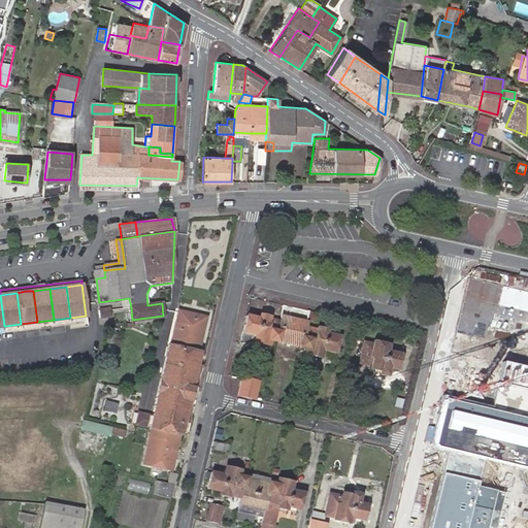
[(129,298),(122,299),(123,308),(131,307),(129,298)]
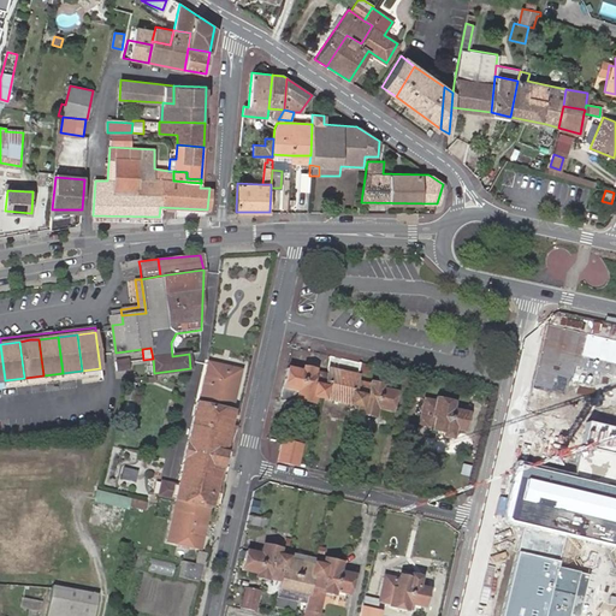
[(327,374),(323,398),(350,404),(356,380),(357,375),(361,363),(331,357),(329,368),(327,374)]
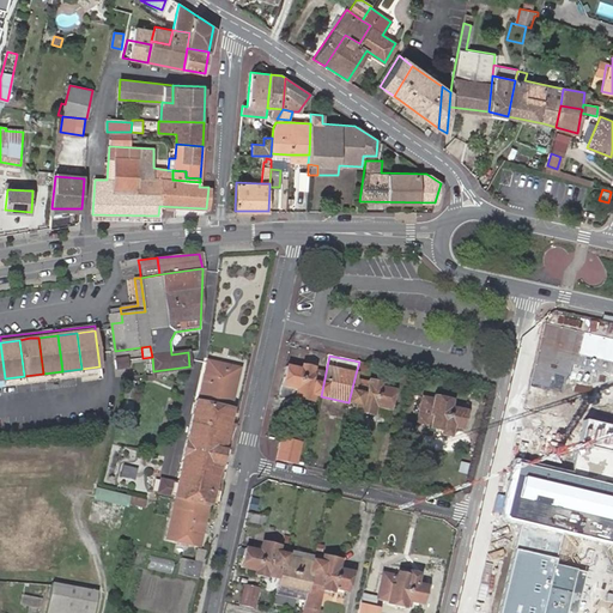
[(128,357),(115,359),(116,369),(129,366),(128,357)]
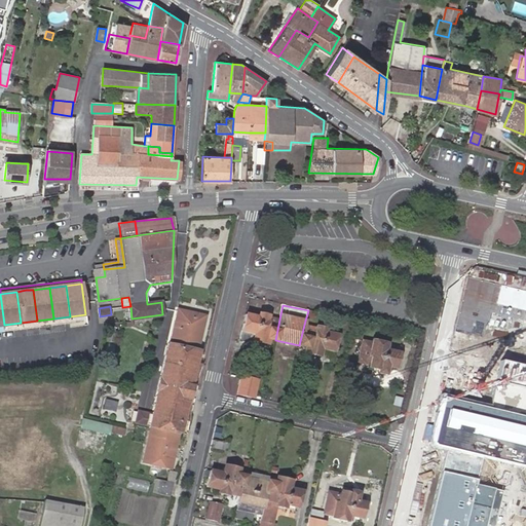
[(179,434),(180,435),(199,349),(198,349),(207,314),(178,308),(170,342),(168,342),(152,414),(139,410),(136,422),(149,425),(149,427),(151,427),(143,462),(171,468),(179,434)]
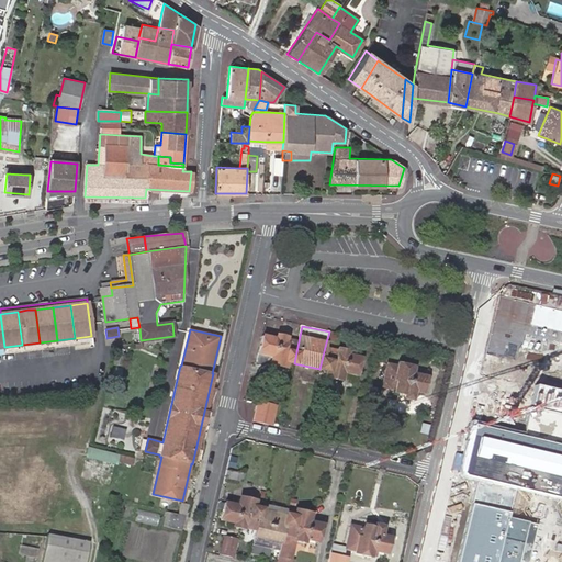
[(281,364),(282,361),(287,339),(287,337),(277,335),(276,338),(262,336),(257,361),(279,366),(281,364)]
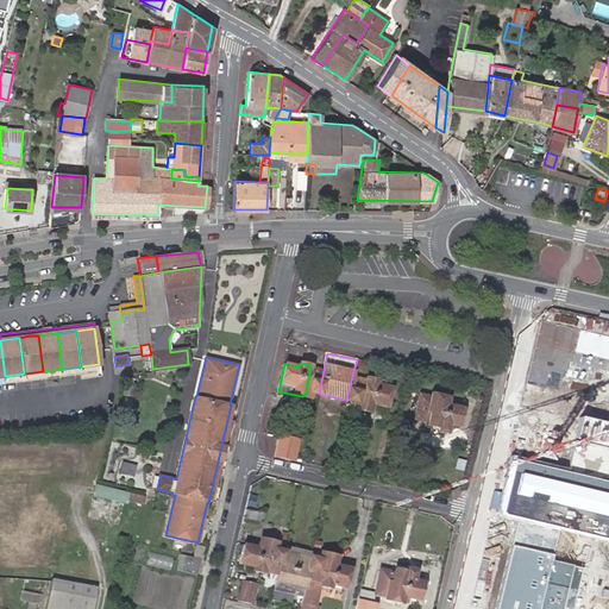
[(0,382),(100,370),(99,364),(81,366),(62,369),(43,371),(24,374),(5,376),(0,376),(0,382)]
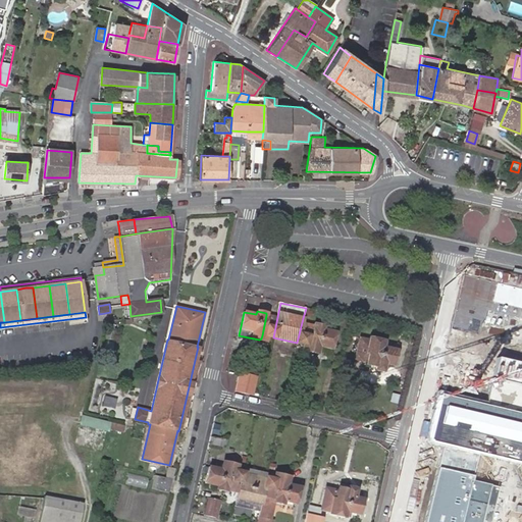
[(267,336),(273,337),(277,317),(266,315),(262,335),(267,336)]
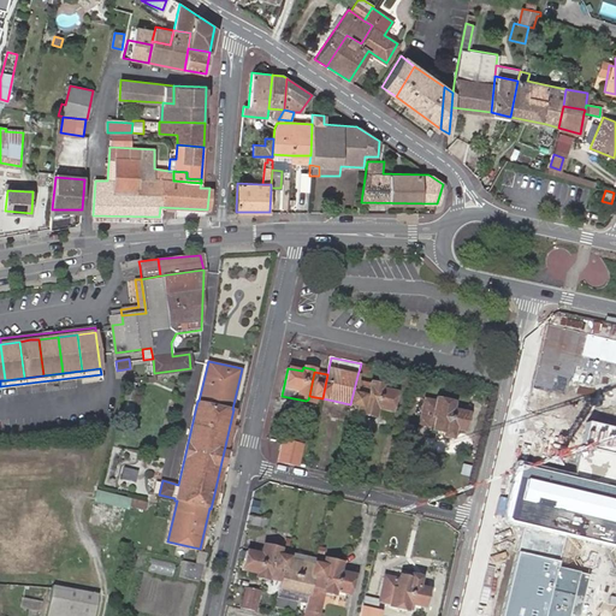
[(356,380),(350,404),(357,407),(357,410),(360,413),(371,416),(374,414),(375,408),(390,412),(395,392),(385,390),(386,386),(369,383),(368,384),(356,380)]
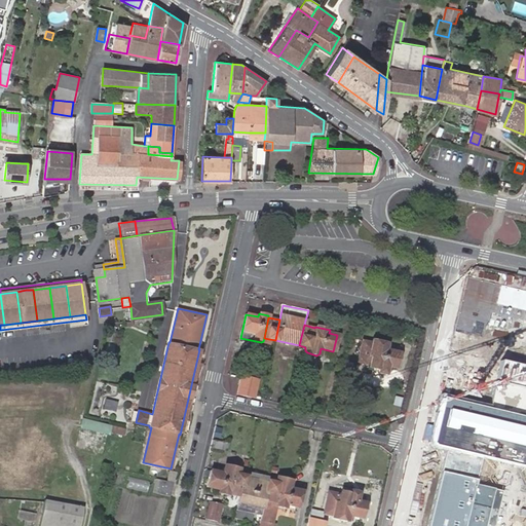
[(352,360),(358,360),(363,341),(358,340),(352,360)]
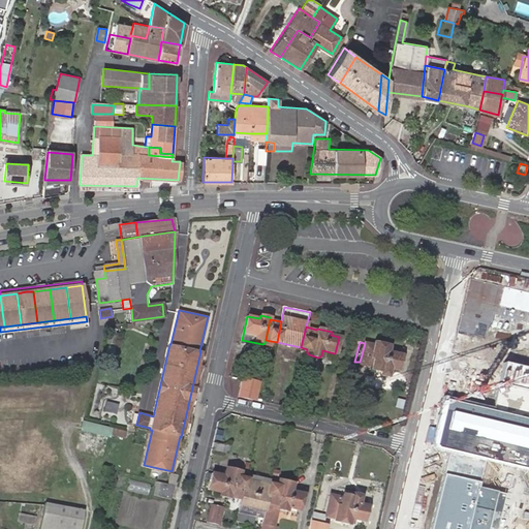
[(365,343),(360,362),(360,364),(367,366),(367,369),(380,372),(379,375),(387,376),(390,368),(398,370),(401,355),(387,352),(389,346),(374,342),(373,345),(365,343)]
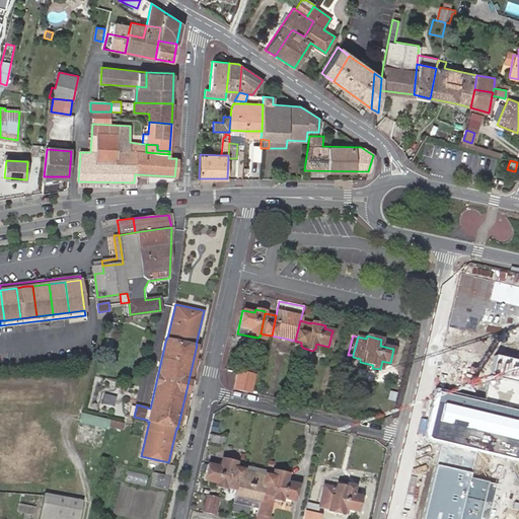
[(74,358),(81,359),(82,350),(74,350),(74,358)]
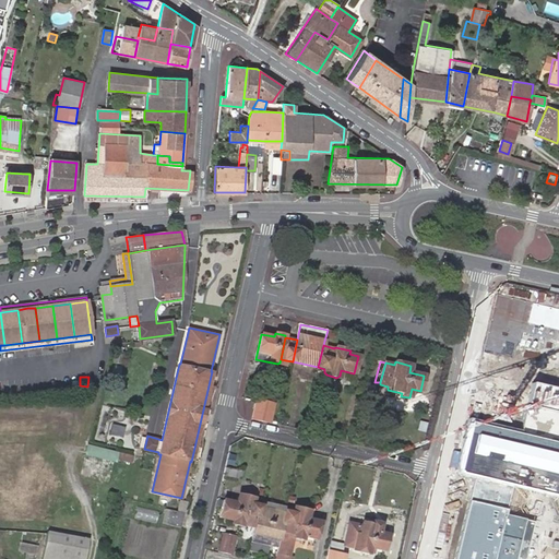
[(558,390),(532,383),(520,436),(558,444),(558,390)]
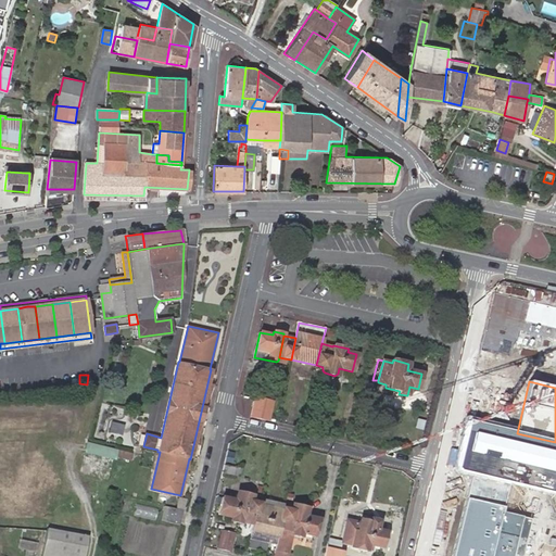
[(251,416),(267,420),(272,402),(255,399),(251,416)]
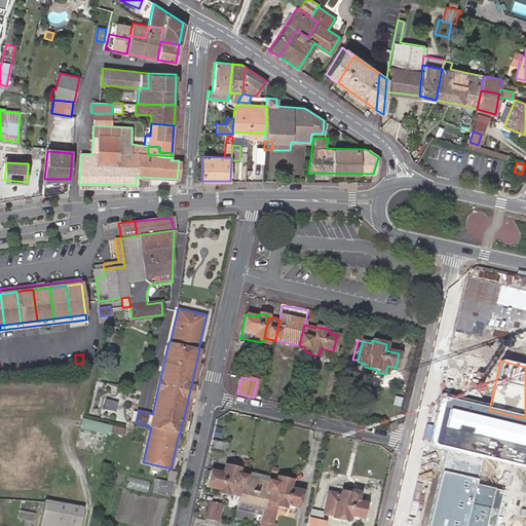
[(103,410),(116,412),(118,401),(105,399),(103,410)]
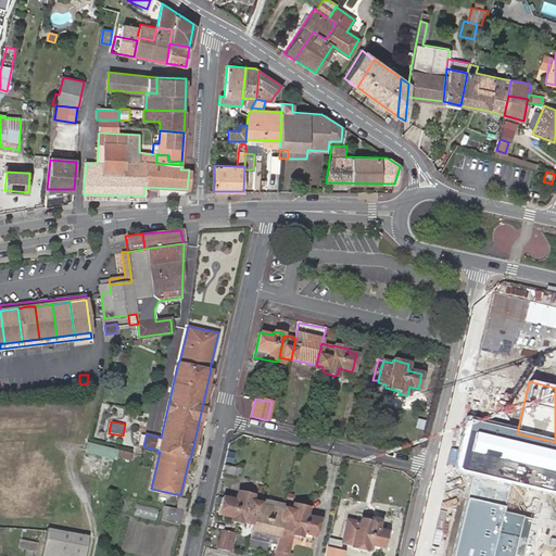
[(555,442),(517,433),(468,421),(456,469),(472,474),(508,482),(555,493),(555,442)]
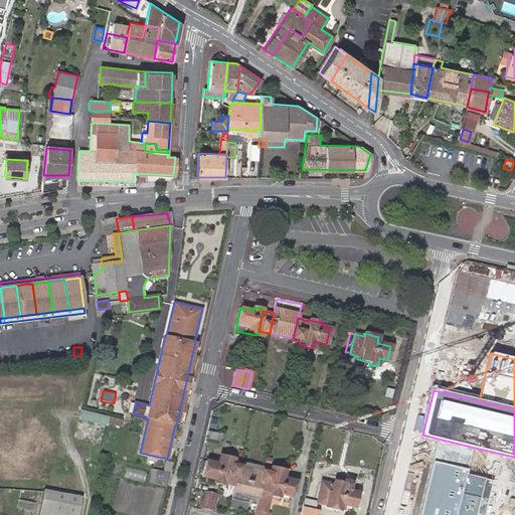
[(104,448),(111,416),(81,409),(73,441),(104,448)]
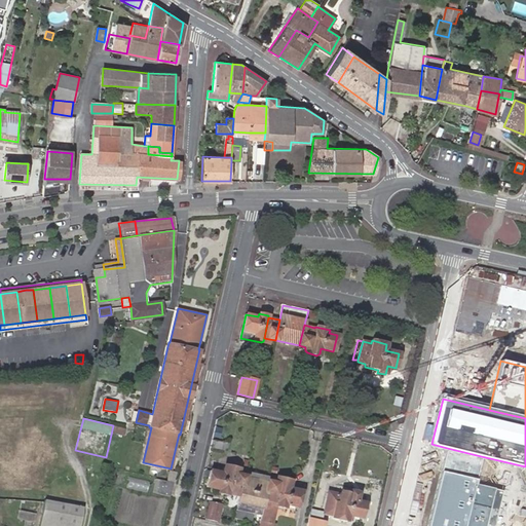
[(114,426),(113,434),(125,435),(126,427),(114,426)]
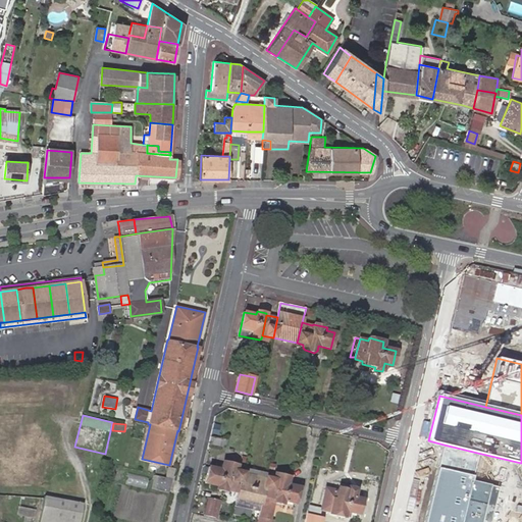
[(477,453),(444,445),(424,521),(488,521),(498,487),(471,480),(477,453)]
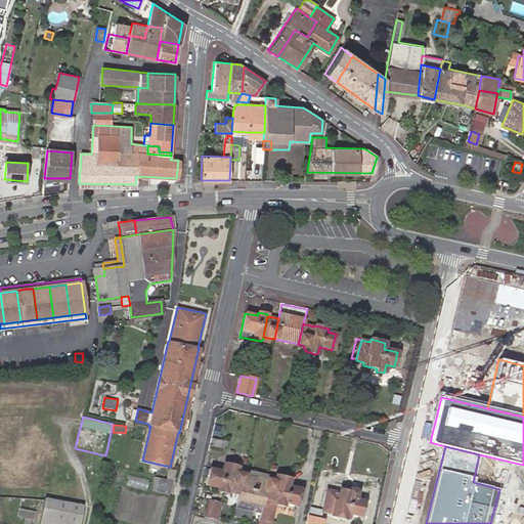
[(241,493),(245,475),(234,472),(235,467),(234,466),(226,464),(223,466),(222,471),(211,469),(207,485),(219,488),(218,490),(226,492),(228,493),(228,491),(241,493)]
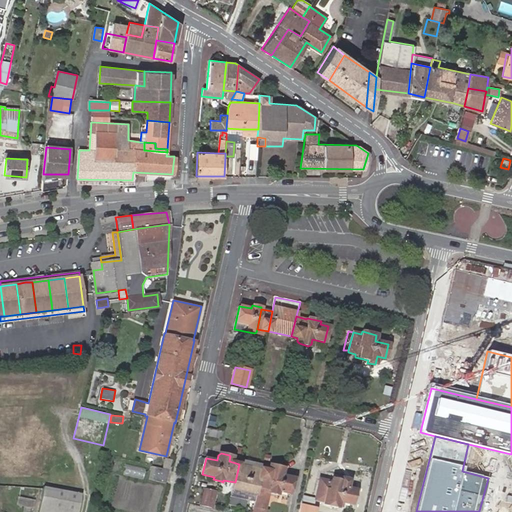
[(262,464),(240,458),(239,464),(261,469),(262,464)]
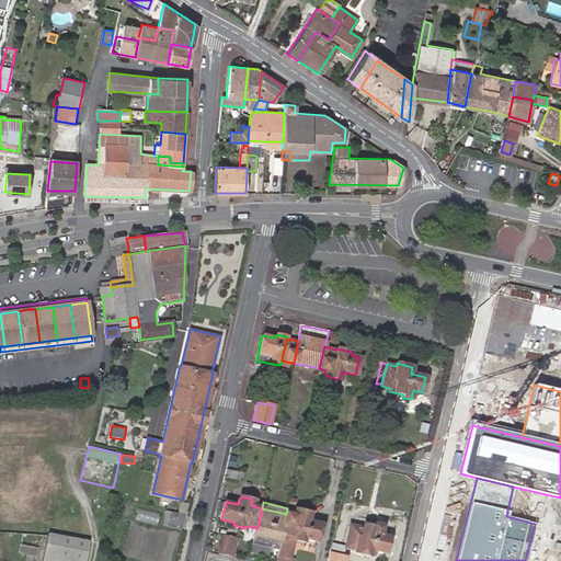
[(139,507),(135,519),(157,526),(160,514),(139,507)]
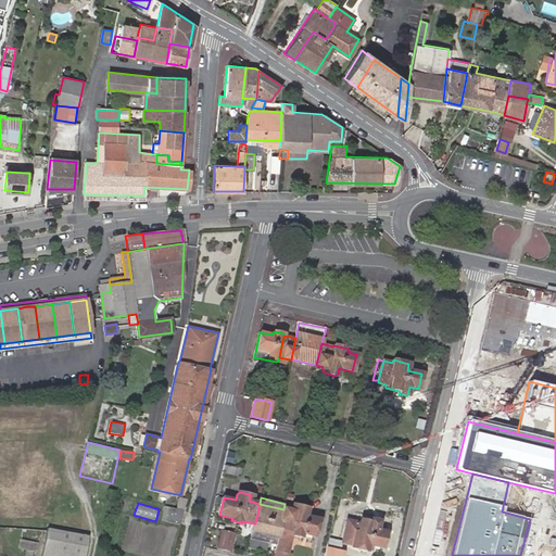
[(283,509),(260,504),(255,523),(254,526),(253,531),(278,536),(283,509)]
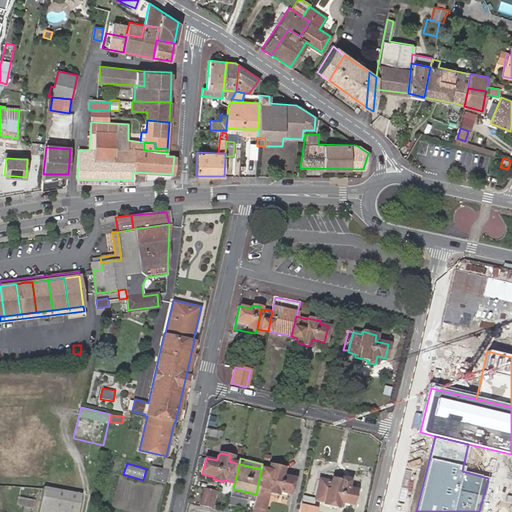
[(268,471),(261,469),(256,494),(254,502),(252,511),(263,511),(264,510),(268,492),(280,496),(280,498),(289,500),(294,478),(281,475),(283,469),(281,468),(272,465),(269,466),(268,471)]
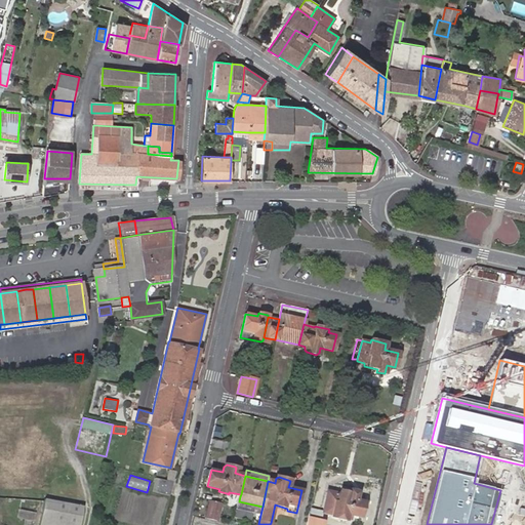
[(159,480),(157,492),(170,495),(171,490),(173,482),(160,479),(159,480)]
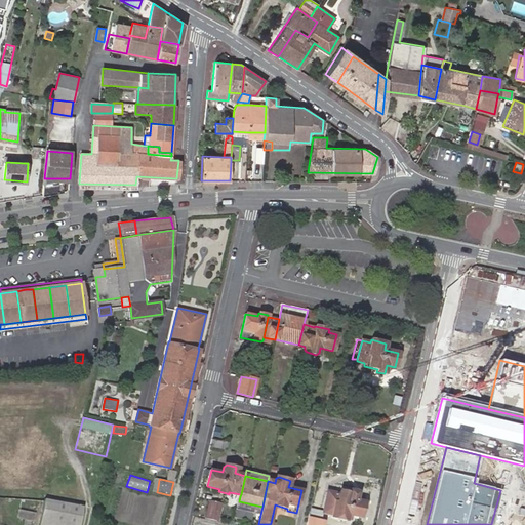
[(327,490),(323,511),(323,512),(332,514),(332,517),(348,520),(349,515),(361,517),(364,501),(356,499),(358,493),(357,491),(353,490),(352,491),(351,493),(336,489),(335,492),(327,490)]
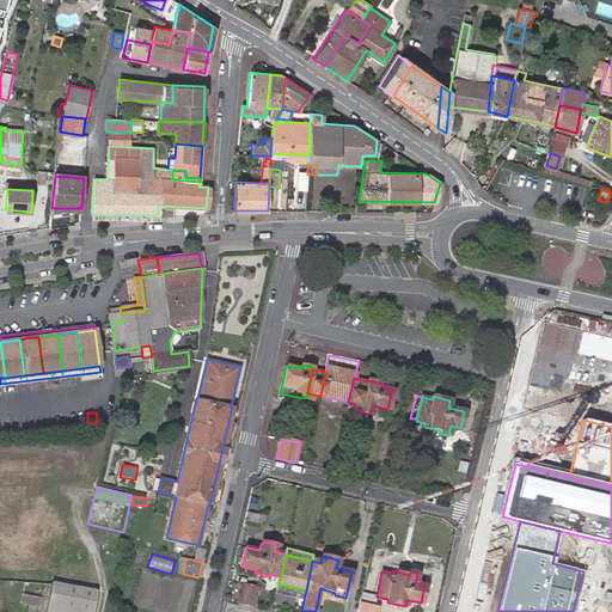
[(93,611),(98,593),(53,583),(46,611),(93,611)]
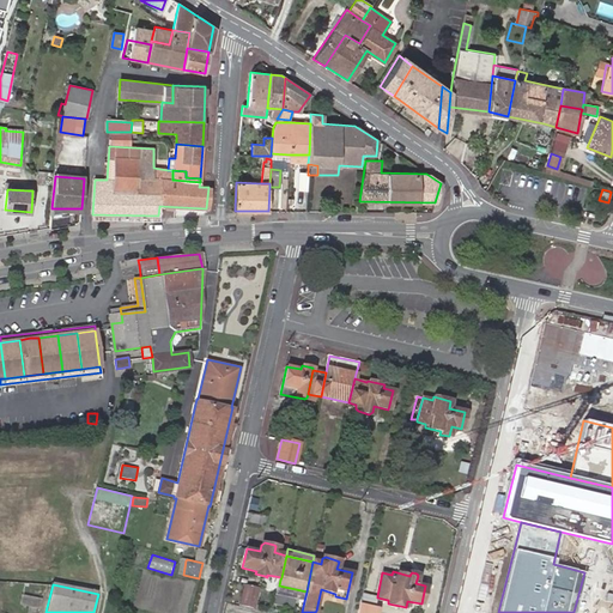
[(246,584),(241,605),(254,607),(259,588),(246,584)]
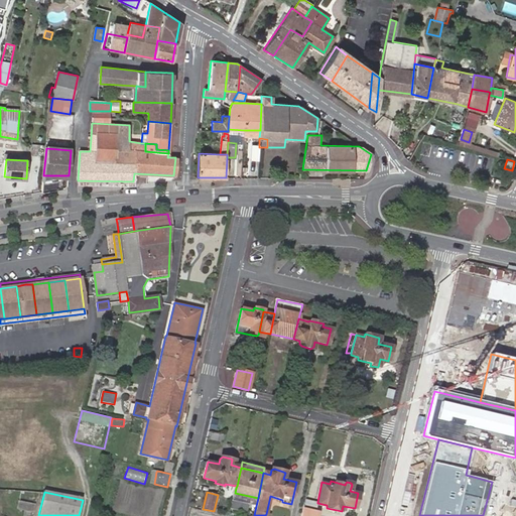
[(234,501),(256,506),(258,498),(235,493),(235,494),(234,501)]
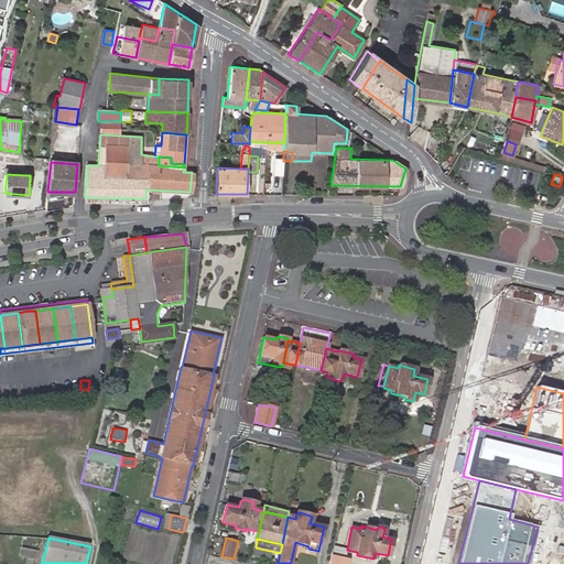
[(347,549),(334,545),(332,555),(345,559),(347,550),(347,549)]
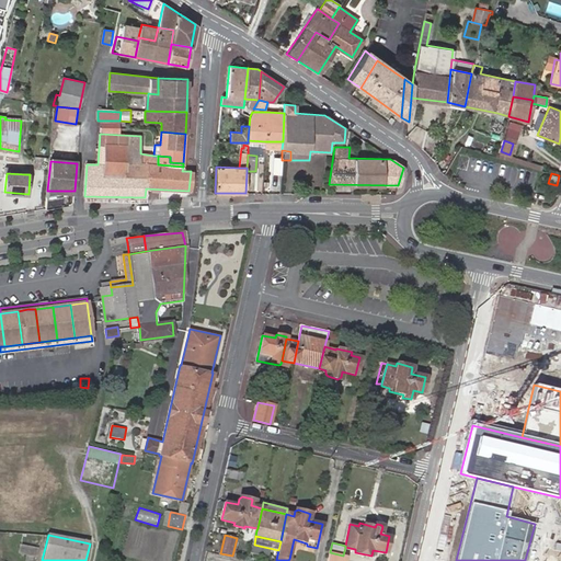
[(35,557),(37,549),(18,545),(15,552),(35,557)]
